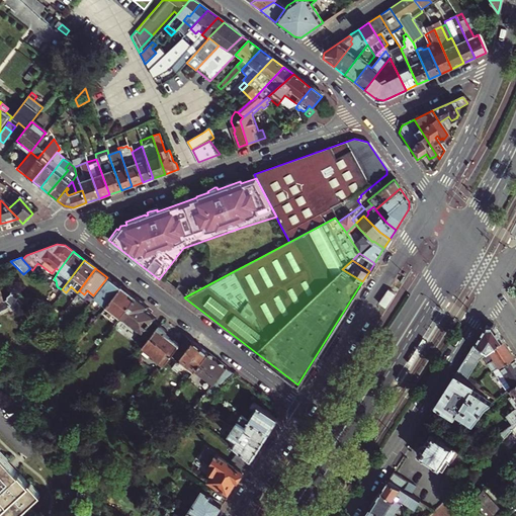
[(107,277),(93,295),(89,302),(101,312),(104,307),(119,287),(107,277)]
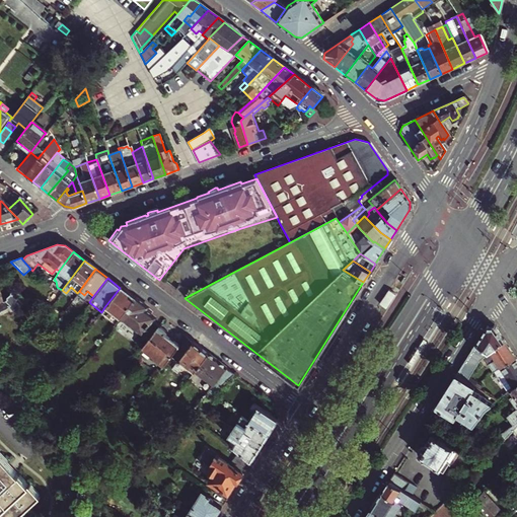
[(66,293),(73,299),(77,293),(71,287),(66,293)]
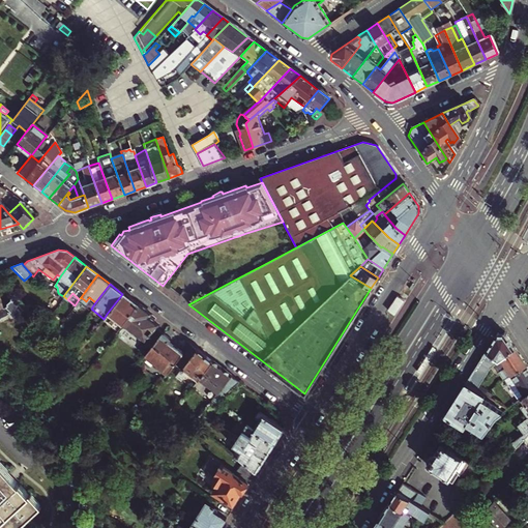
[(7,312),(11,317),(25,305),(13,294),(10,297),(9,300),(2,308),(0,303),(0,317),(2,316),(7,312)]
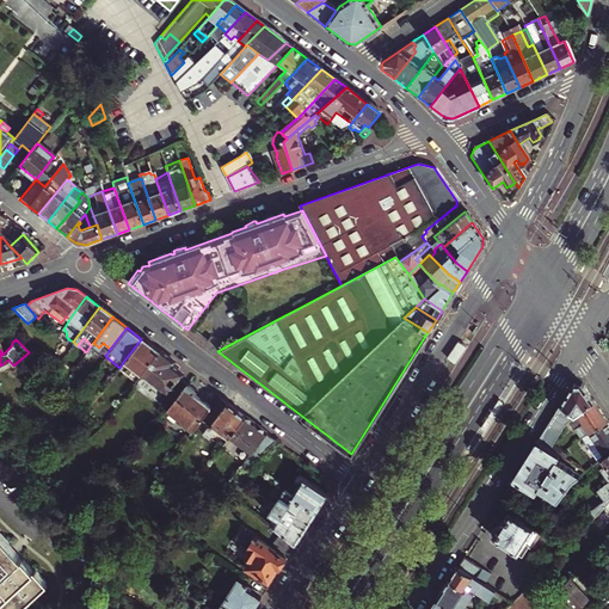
[(140,375),(158,351),(141,339),(123,362),(140,375)]
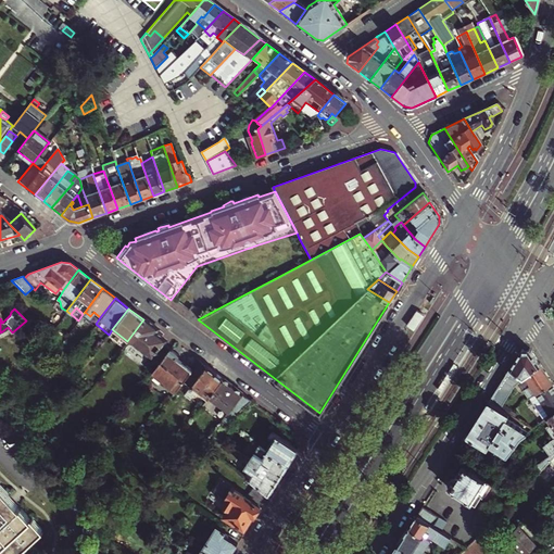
[(155,328),(143,319),(127,341),(150,357),(143,366),(151,373),(168,350),(161,343),(163,340),(152,332),(155,328)]
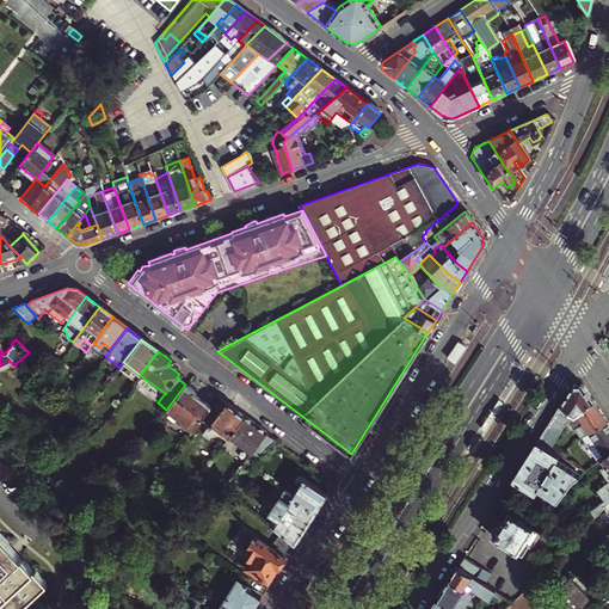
[(185,385),(166,410),(180,419),(177,424),(189,434),(201,419),(209,407),(191,393),(194,391),(185,385)]
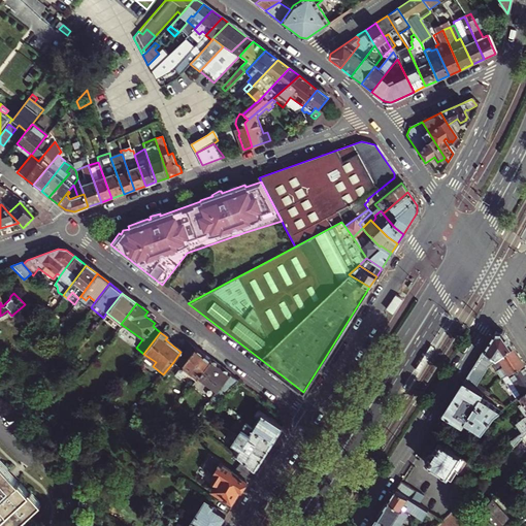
[(487,369),(491,366),(513,348),(502,333),(495,334),(463,383),(474,390),(477,387),(487,369)]
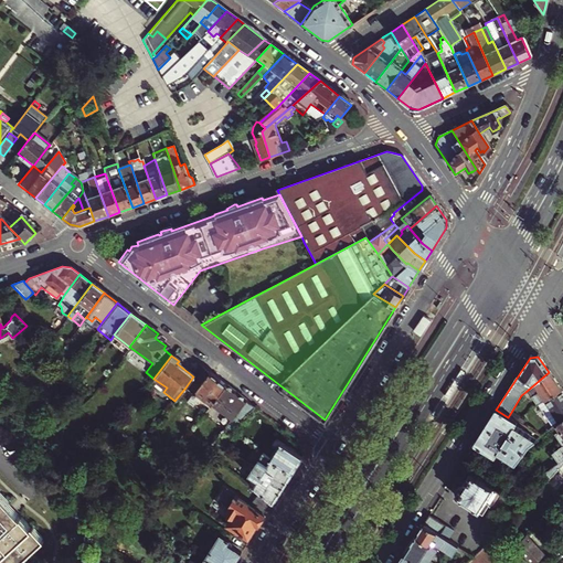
[(193,376),(186,388),(192,393),(186,401),(191,405),(198,396),(210,406),(211,404),(225,385),(201,367),(193,376)]
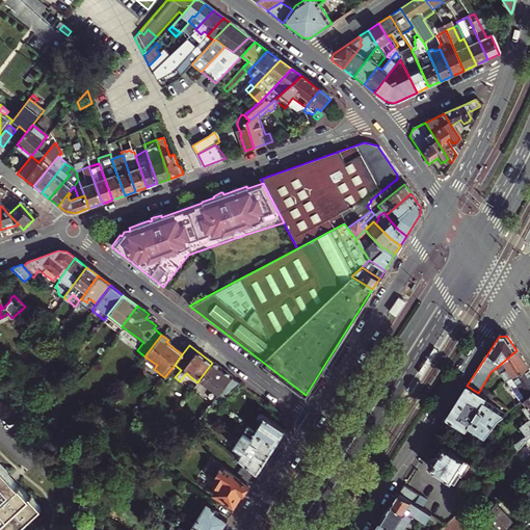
[(505,383),(506,382),(528,368),(517,350),(495,369),(505,383)]
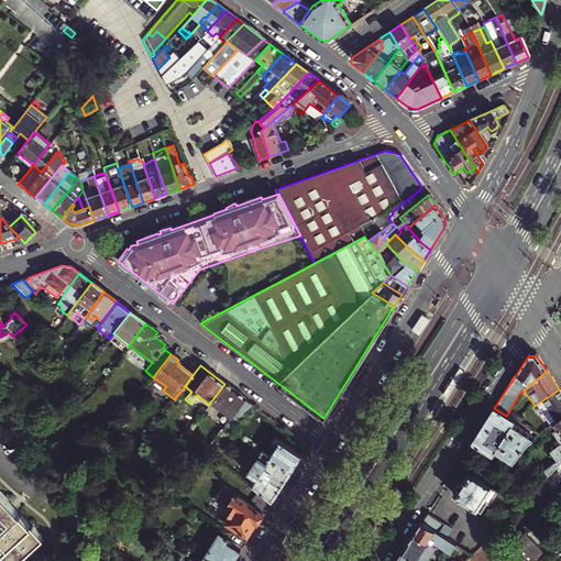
[(243,398),(224,384),(210,403),(229,418),(243,398)]
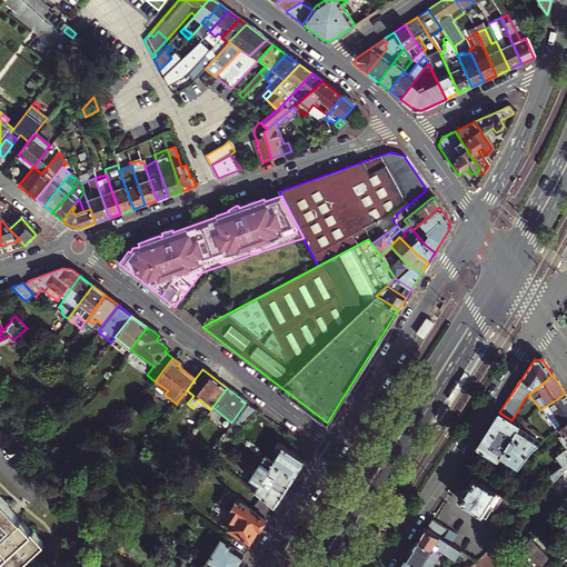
[(555,429),(566,420),(566,397),(565,394),(541,409),(555,429)]
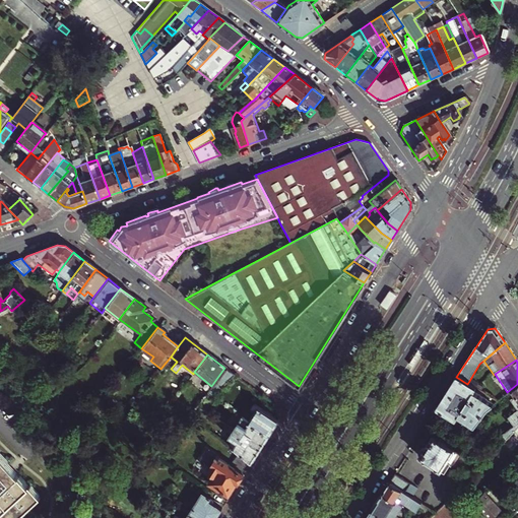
[(218,389),(233,374),(224,368),(211,386),(205,394),(212,399),(218,389)]
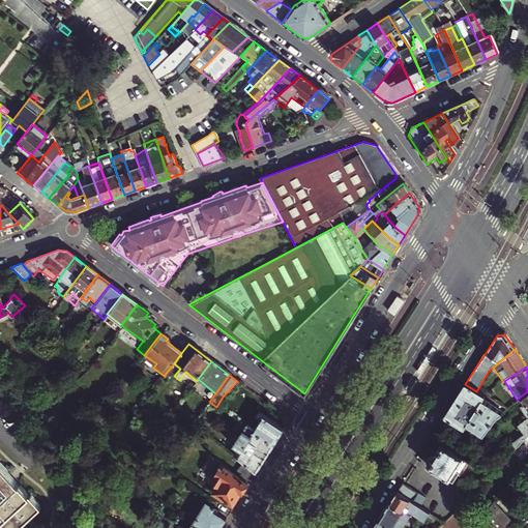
[(485,397),(476,391),(465,384),(455,401),(492,423),(496,418),(502,413),(482,401),(485,397)]
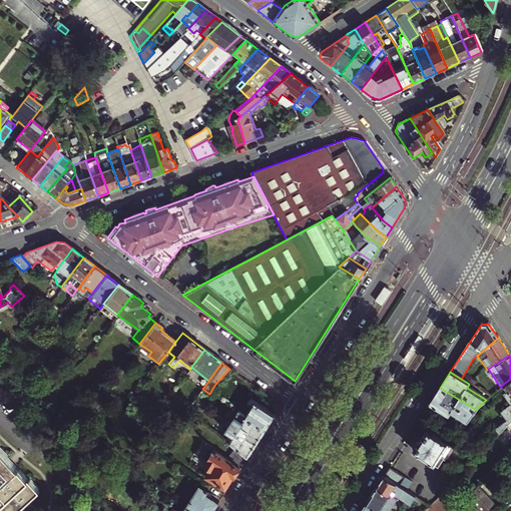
[(469,384),(471,381),(463,376),(461,379),(469,384)]
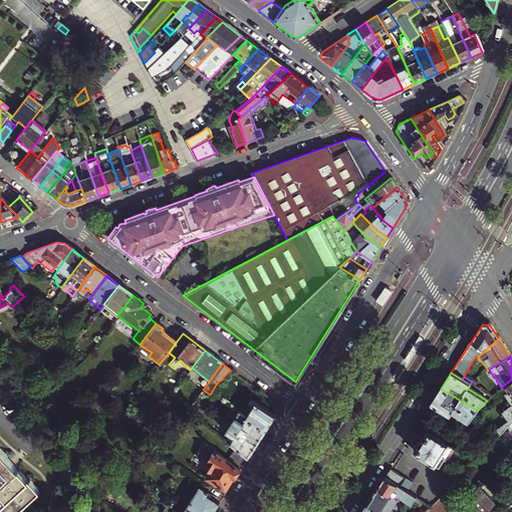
[(493,444),(510,428),(511,426),(511,382),(500,392),(511,405),(503,413),(509,419),(496,431),(497,432),(489,439),(493,444)]
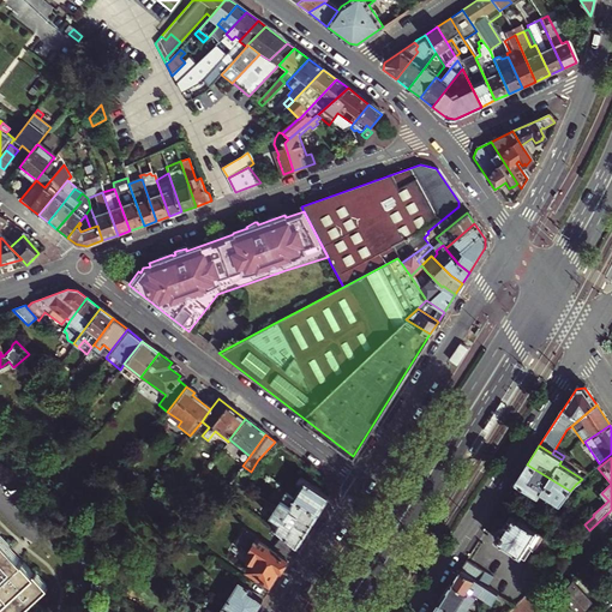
[(527,465),(515,484),(538,498),(540,495),(559,507),(570,491),(527,465)]
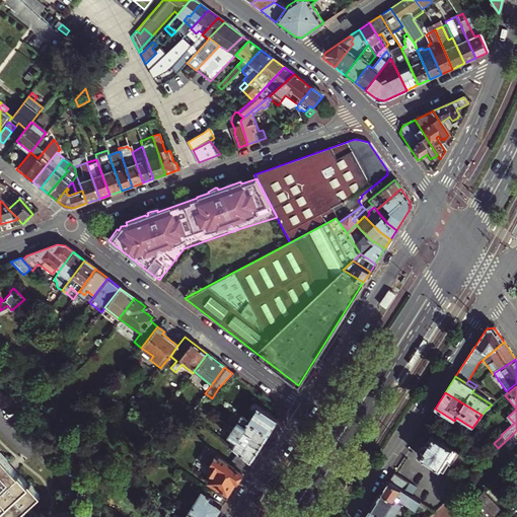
[(246,421),(267,433),(276,419),(250,402),(249,404),(253,409),(246,421)]
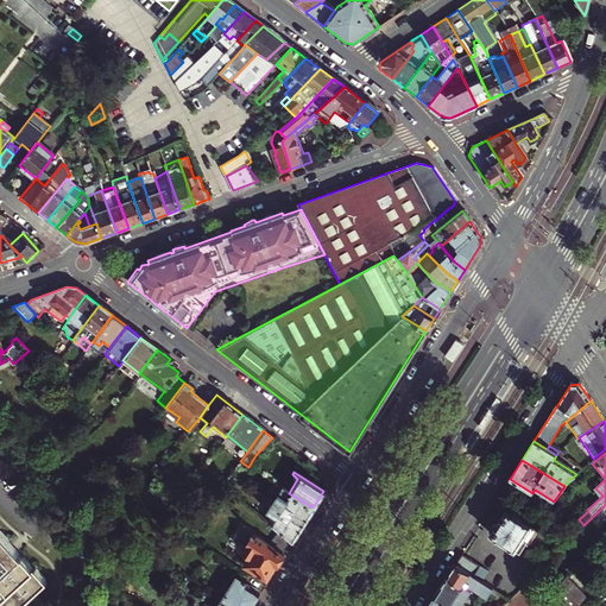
[(303,524),(313,507),(289,493),(281,487),(270,503),(303,524)]
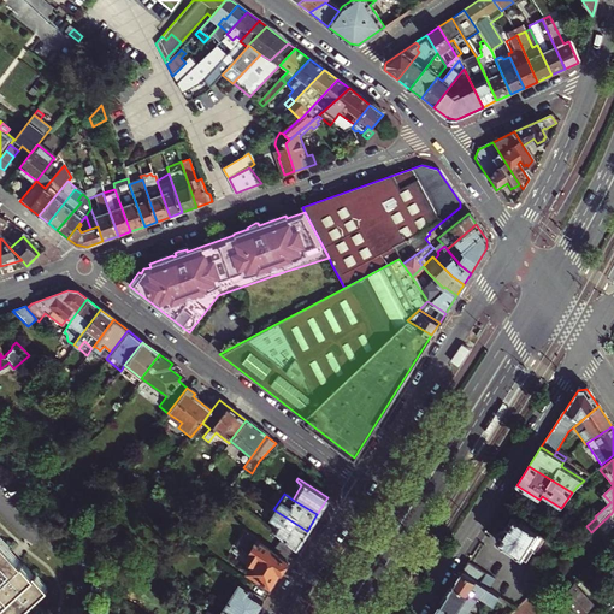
[(307,531),(273,509),(267,519),(275,523),(271,529),(282,538),(295,548),(307,531)]
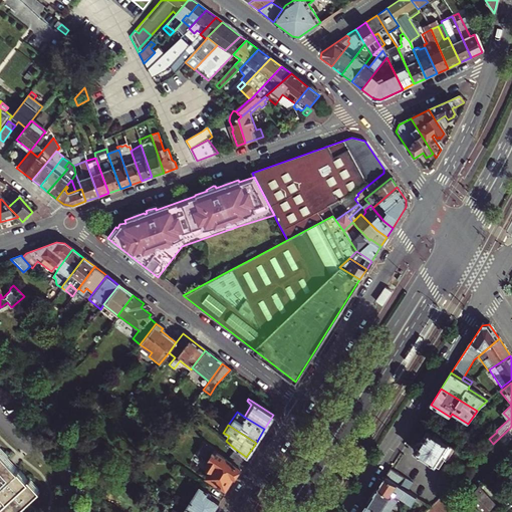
[(414,453),(438,469),(445,459),(451,448),(427,433),(420,444),(417,445),(414,449),(415,452),(414,453)]
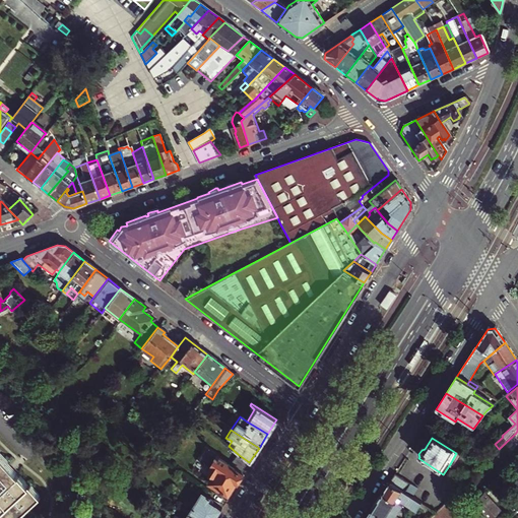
[(238,454),(232,462),(229,466),(222,462),(208,453),(201,467),(207,471),(207,472),(210,474),(208,476),(212,479),(209,484),(227,496),(235,482),(237,483),(242,474),(240,473),(243,469),(245,470),(249,462),(238,454)]
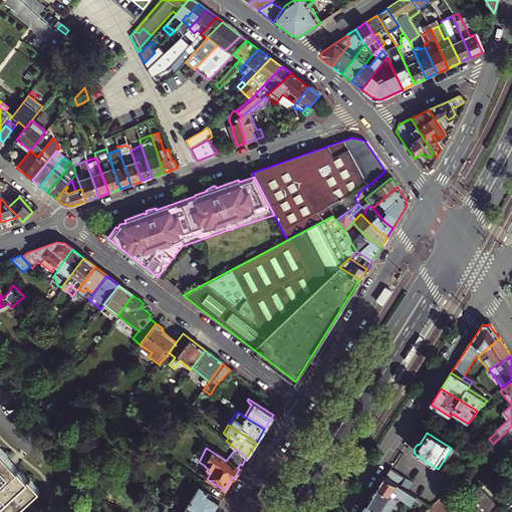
[(451,448),(445,459),(449,462),(456,451),(451,448)]
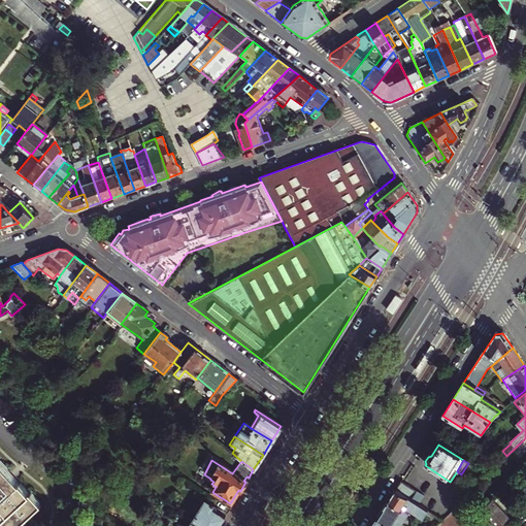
[(25,525),(23,523),(40,506),(0,464),(0,525),(25,525)]
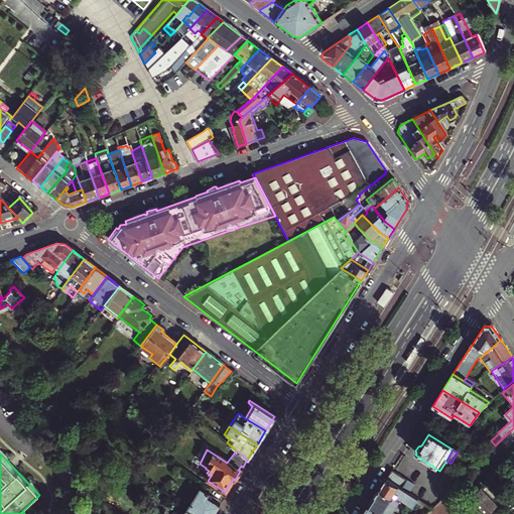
[(412,485),(391,472),(386,481),(407,494),(412,485)]
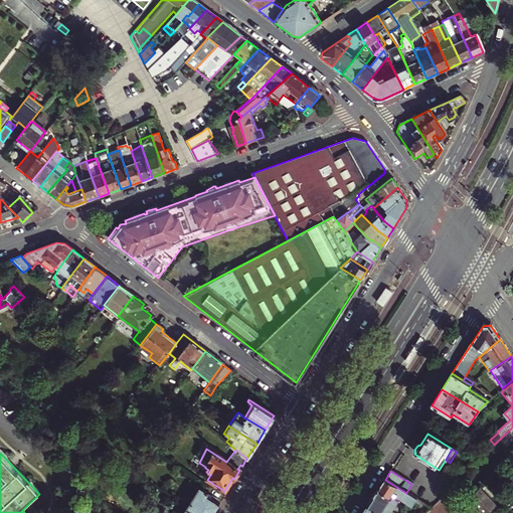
[(500,505),(507,498),(498,489),(489,479),(482,486),(500,505)]
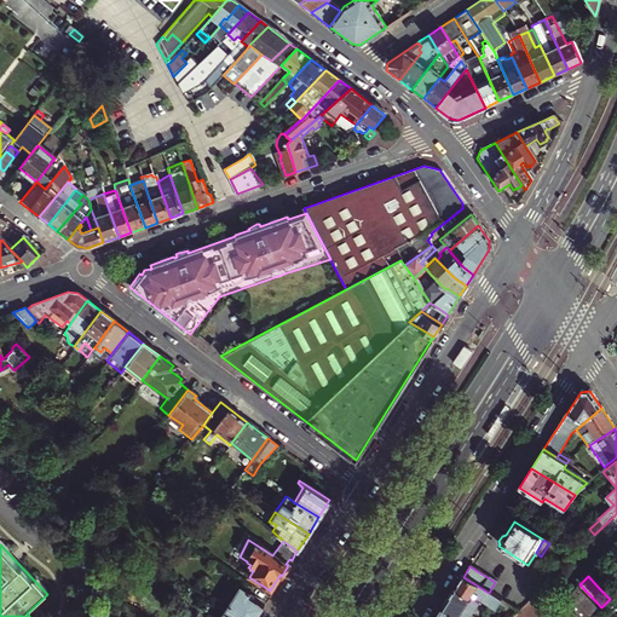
[(505,607),(506,604),(489,593),(463,577),(455,590),(474,603),(477,599),(495,610),(499,604),(505,607)]
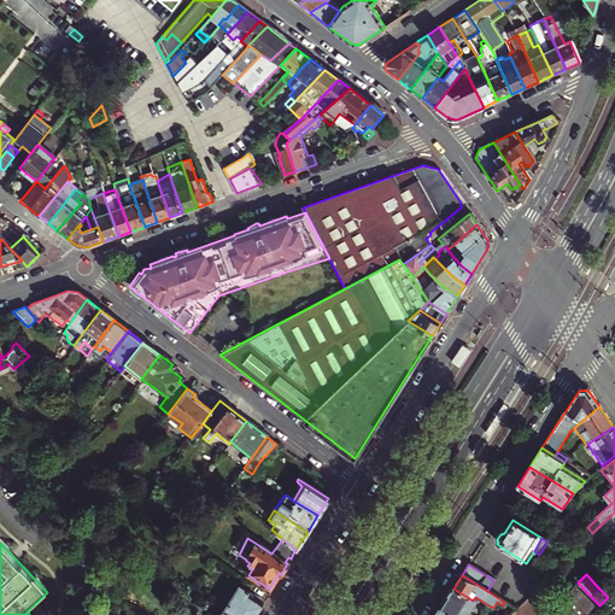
[(255,614),(262,604),(245,595),(247,591),(238,585),(223,609),(232,614),(255,614)]
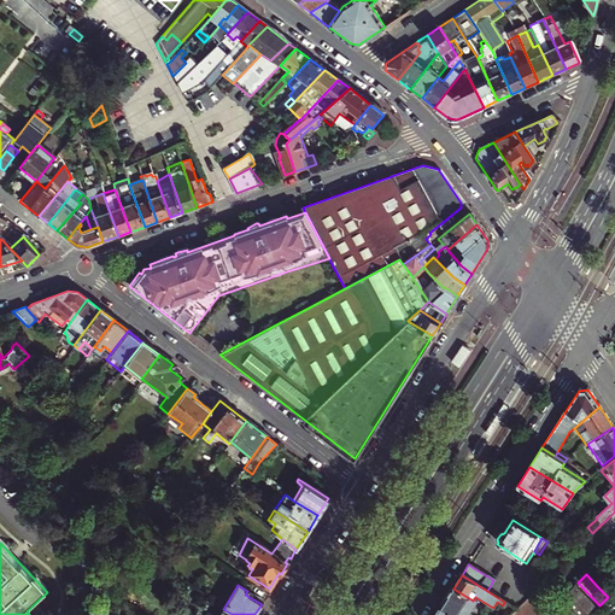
[(563,599),(577,614),(587,614),(595,608),(575,587),(563,599)]
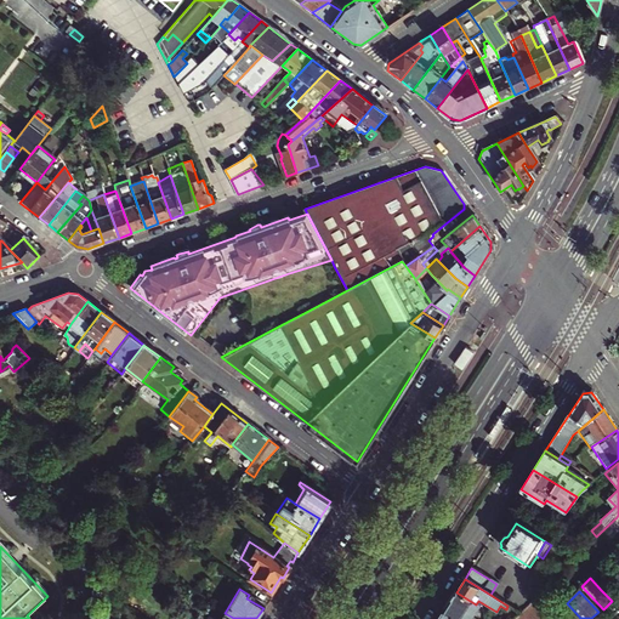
[(476,605),(456,592),(444,612),(455,618),(475,618),(481,608),(476,605)]
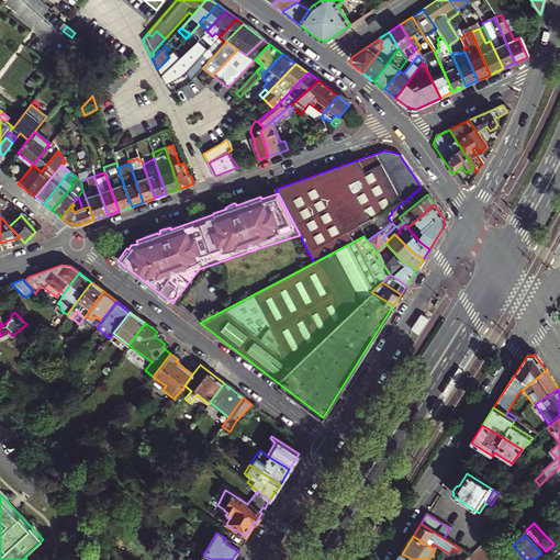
[(489,559),(499,550),(489,537),(466,559),(489,559)]
